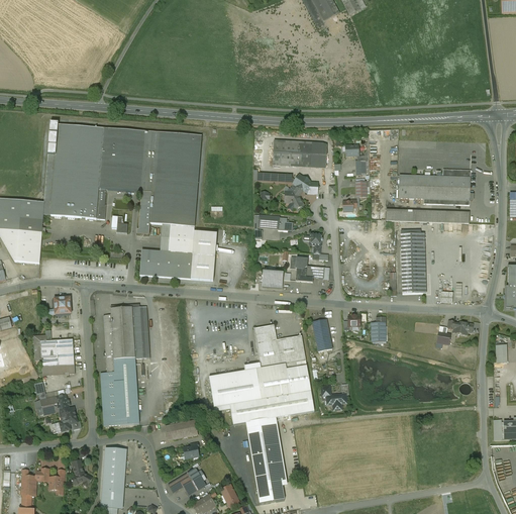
[(338,11),(332,0),(319,0),(328,16),(338,11)]
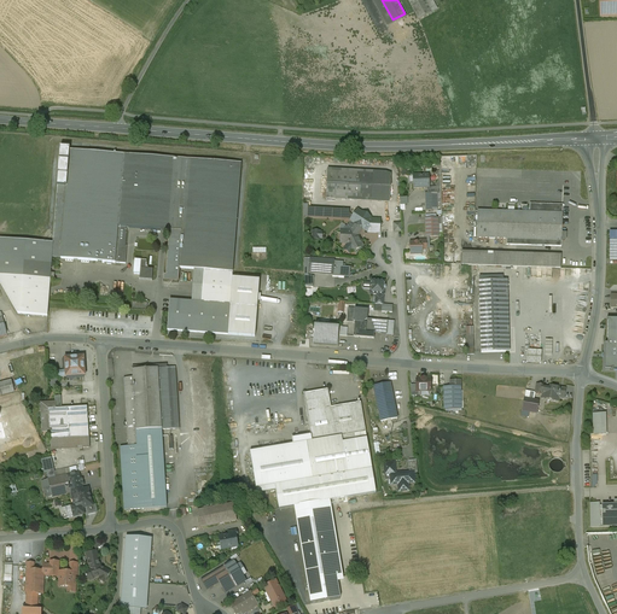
[(430,10),(425,0),(408,0),(413,9),(418,16),(430,10)]
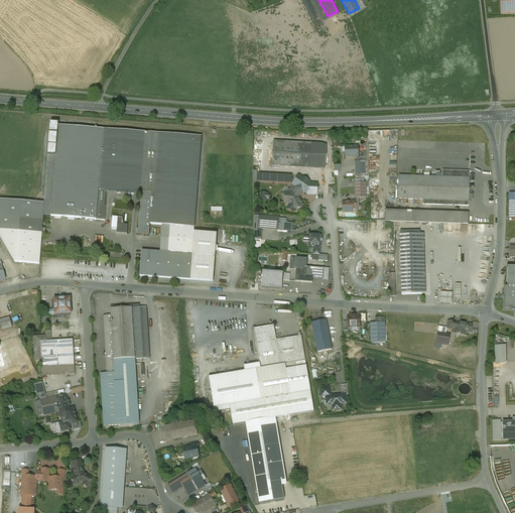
[(499,0),(501,11),(514,10),(514,0),(499,0)]
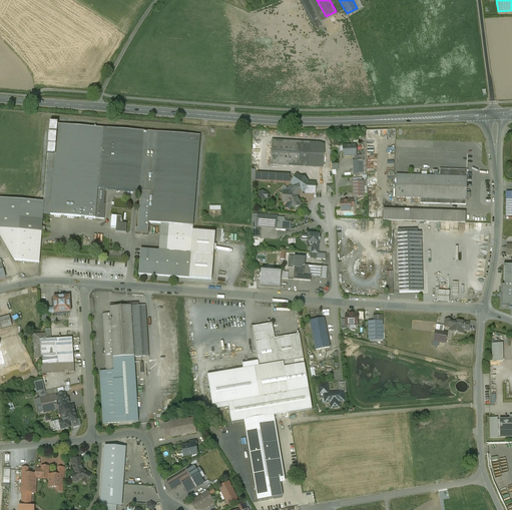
[(199,133),(57,122),(57,120),(49,120),(49,121),(43,199),(0,195),(0,225),(41,229),(42,211),(103,216),(104,202),(103,202),(104,186),(139,188),(150,189),(148,220),(160,221),(192,223),(193,210),(199,133)]
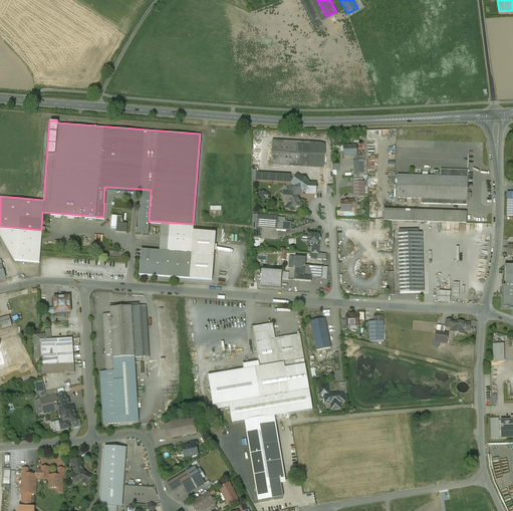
[(371,128),(371,135),(379,135),(379,130),(382,129),(382,126),(371,128)]
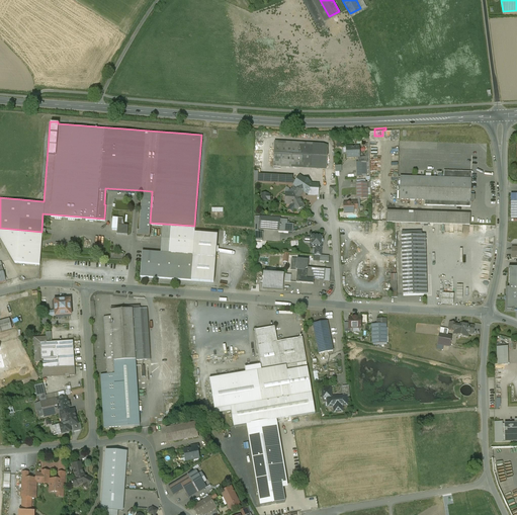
[(300,146),(280,145),(281,141),(274,140),(272,163),(279,164),(280,160),(300,161),(300,146)]
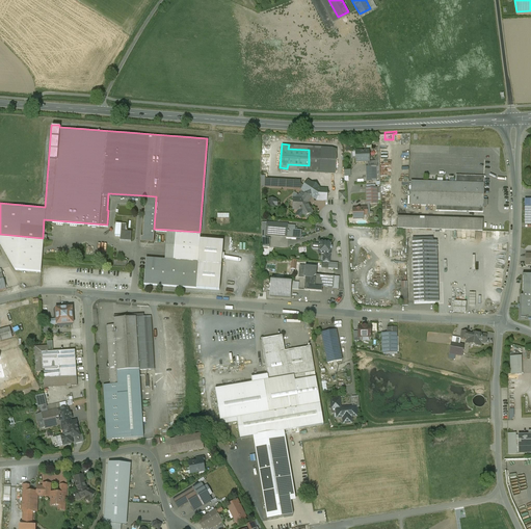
[(368,148),(354,149),(355,159),(368,158),(368,148)]
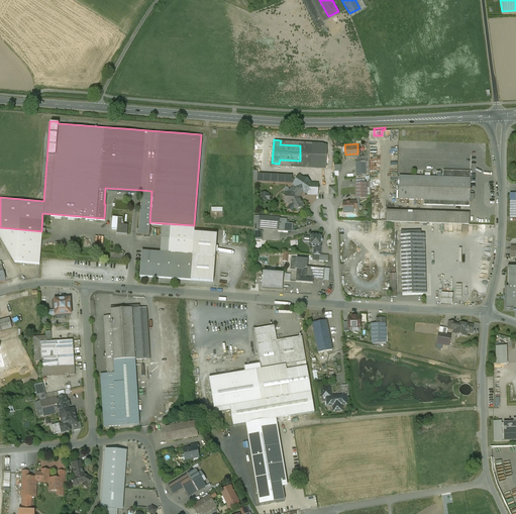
[(365,159),(354,159),(355,174),(365,174),(365,159)]
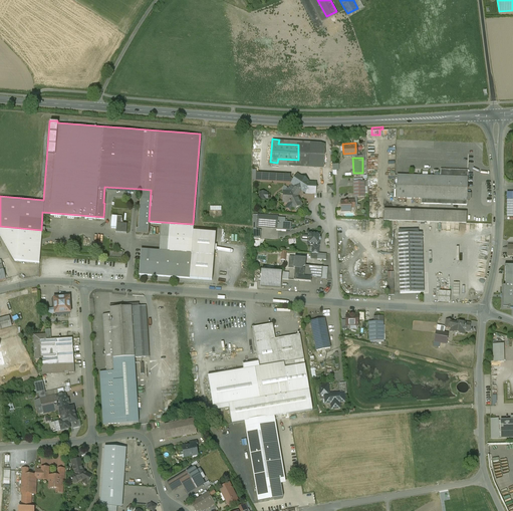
[(467,168),(440,167),(440,174),(397,173),(396,196),(421,197),(421,201),(466,203),(467,168)]
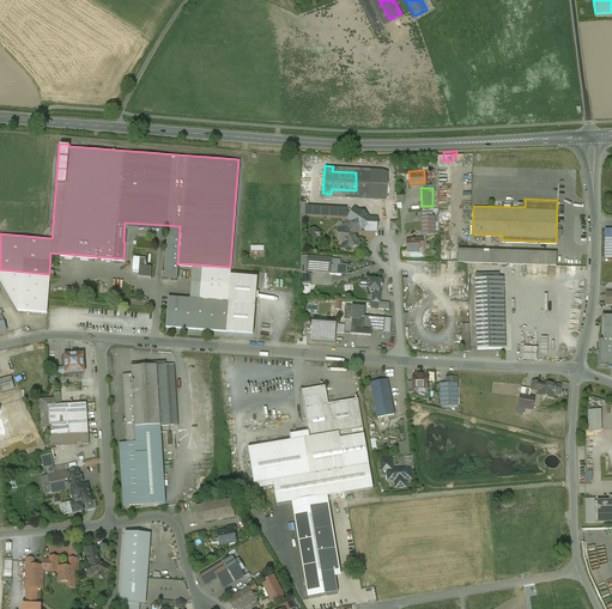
[(358,208),(353,205),(350,211),(346,215),(347,217),(351,219),(346,226),(341,226),(337,226),(337,238),(344,238),(341,242),(347,247),(358,242),(357,237),(358,236),(356,235),(352,229),(355,226),(356,226),(358,224),(363,226),(363,227),(371,229),(371,227),(375,227),(376,221),(377,219),(376,217),(376,215),(368,215),(365,213),(367,213),(358,207),(358,208)]
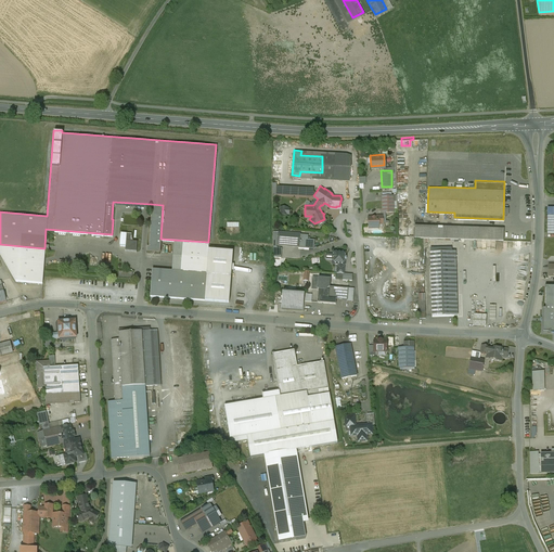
[(391,193),(382,194),(382,210),(393,209),(391,193)]
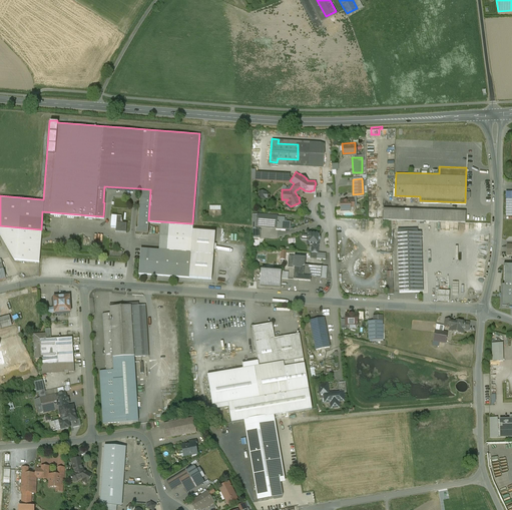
[(291,181),(289,184),(289,183),(287,185),(288,186),(286,189),(290,189),(294,183),(291,181)]
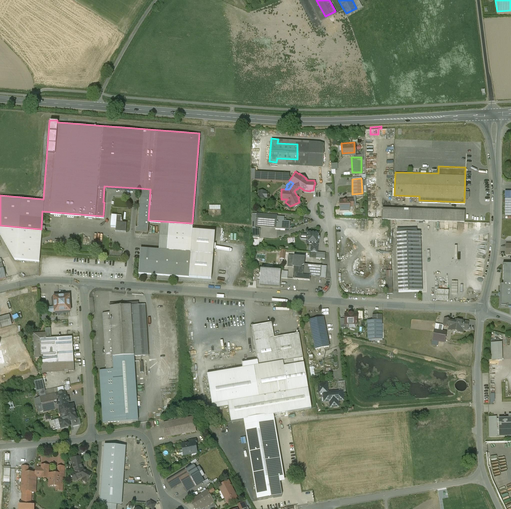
[(150,189),(139,188),(136,226),(135,226),(134,231),(147,232),(148,220),(150,189)]
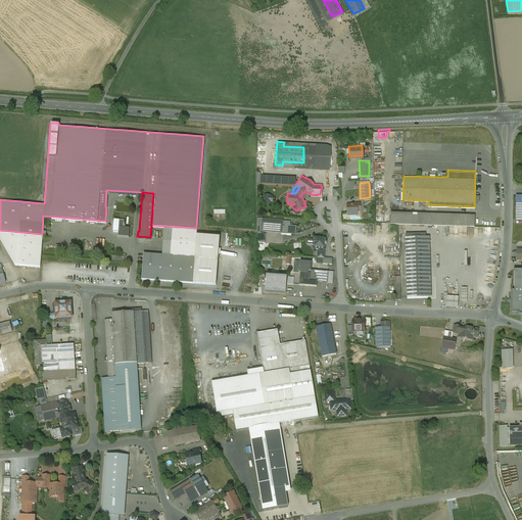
[(351,201),(351,202),(346,202),(346,210),(350,210),(350,213),(356,213),(356,208),(360,208),(360,200),(352,200),(351,201)]
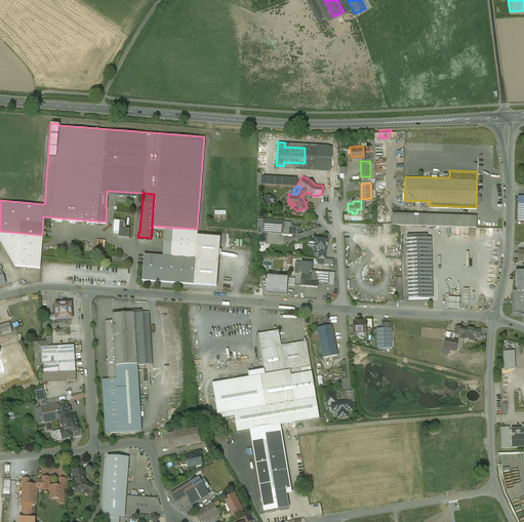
[(475,214),(392,210),(391,222),(474,226),(475,214)]
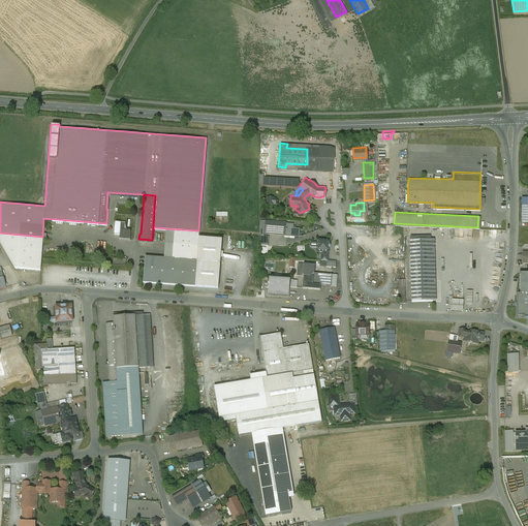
[(277,220),(264,219),(264,229),(284,231),(285,222),(285,220),(277,220)]
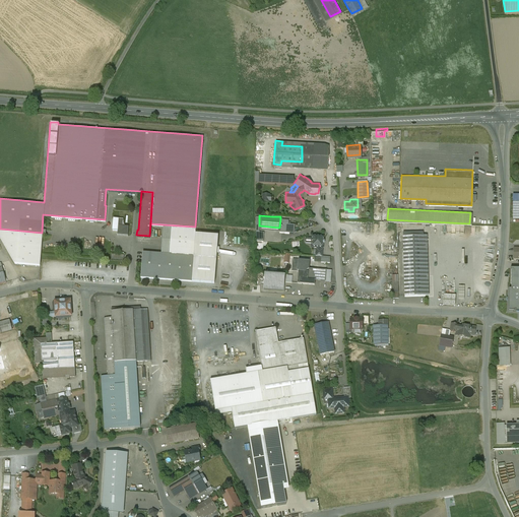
[(287,218),(280,218),(279,228),(279,230),(284,230),(283,232),(288,232),(288,231),(293,231),(294,222),(286,222),(287,218)]
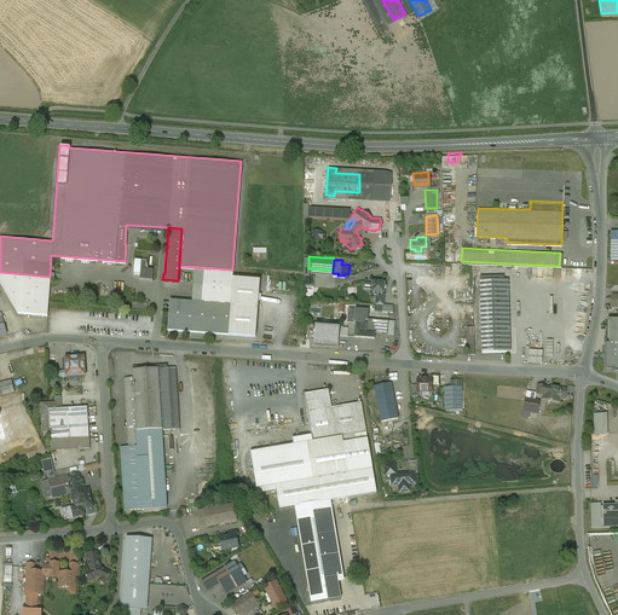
[(145,266),(139,266),(138,277),(151,278),(151,267),(145,266)]
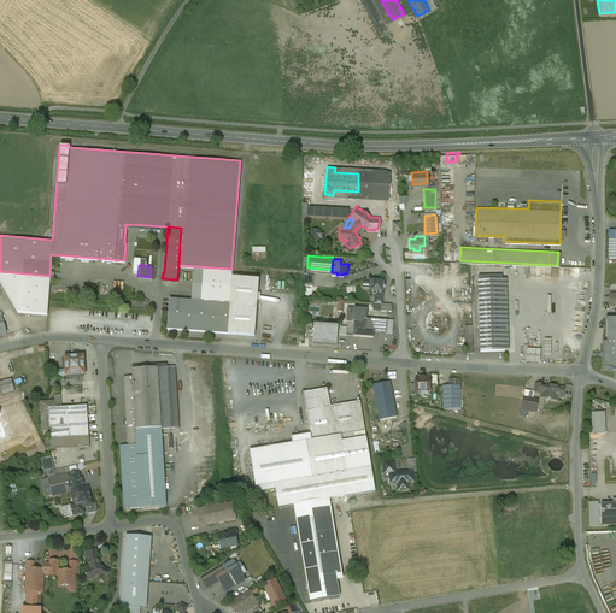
[(232,269),(193,266),(191,298),(229,301),(232,269)]
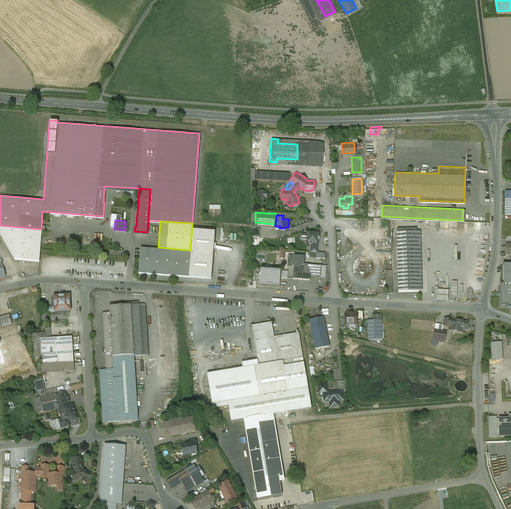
[(41,229),(0,225),(0,233),(14,257),(38,259),(41,229)]
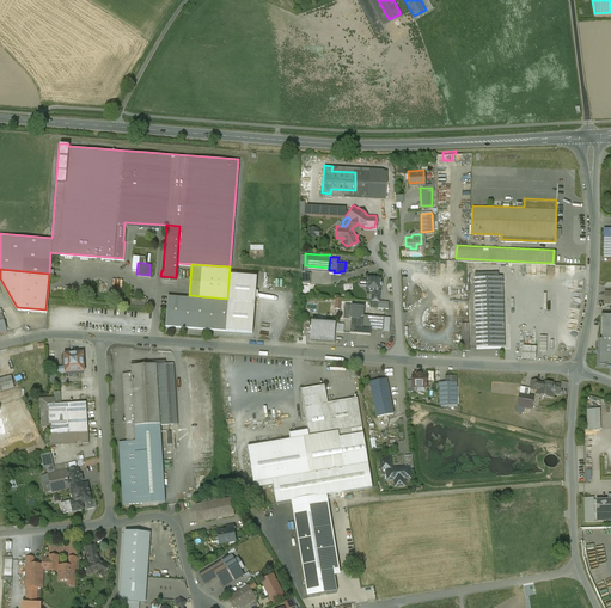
[(380,275),(367,274),(366,278),(365,277),(360,277),(359,278),(358,281),(359,282),(365,283),(366,283),(370,283),(370,284),(370,287),(370,288),(372,288),(372,290),(371,290),(371,299),(377,299),(378,299),(379,292),(378,292),(378,288),(379,288),(380,275)]
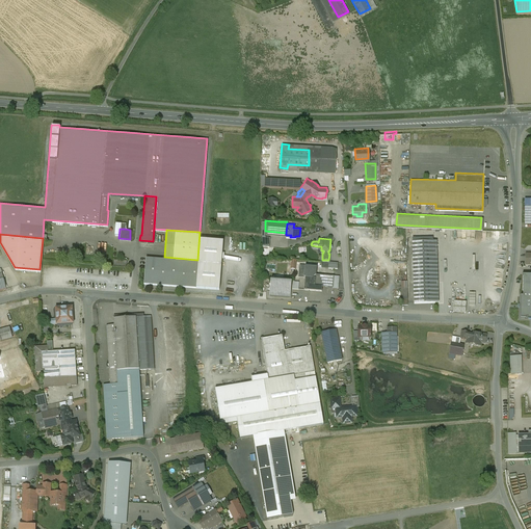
[(432,238),(412,239),(413,301),(434,300),(432,238)]
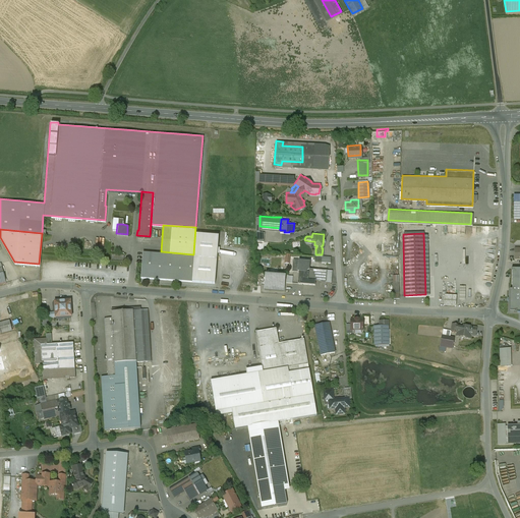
[(161,251),(142,250),(139,276),(191,280),(193,254),(161,251)]
